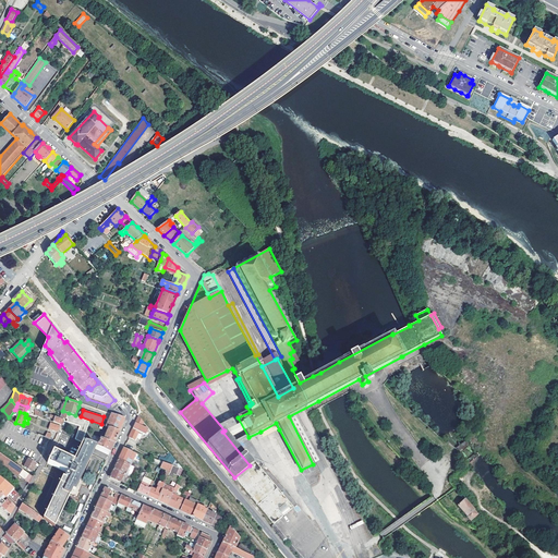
[(92,421),(81,416),(75,415),(69,413),(67,419),(68,420),(68,421),(80,425),(75,439),(82,441),(83,443),(92,421)]
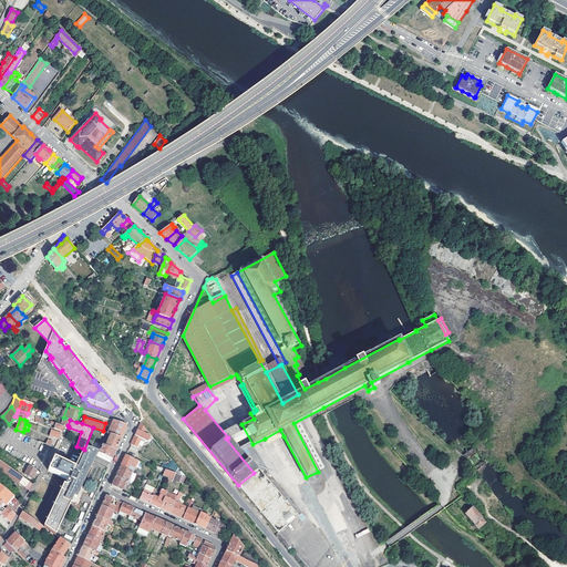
[(127,425),(113,420),(109,433),(111,434),(122,437),(124,431),(126,428),(127,425)]
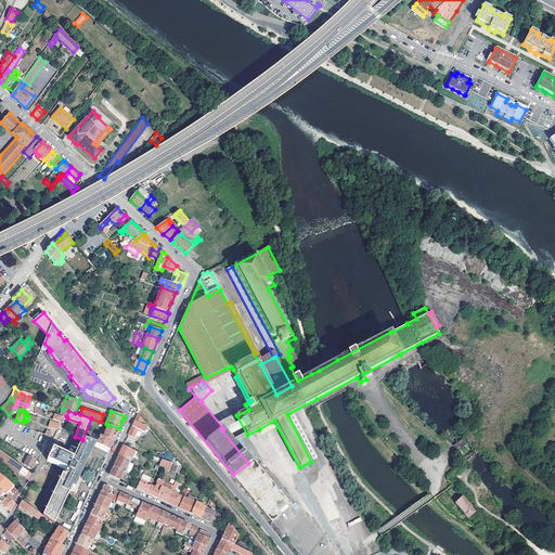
[(53,421),(61,423),(62,417),(50,413),(49,414),(50,415),(54,417),(53,421)]
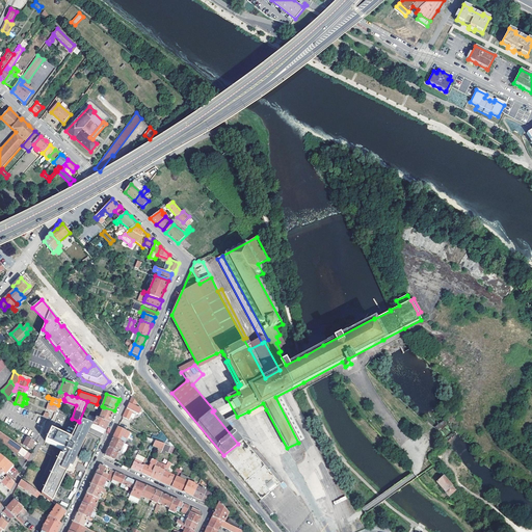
[(135,407),(134,406),(136,402),(132,397),(123,417),(128,420),(132,411),(133,413),(133,414),(134,415),(135,414),(138,415),(140,409),(137,407),(138,406),(136,406),(135,407)]
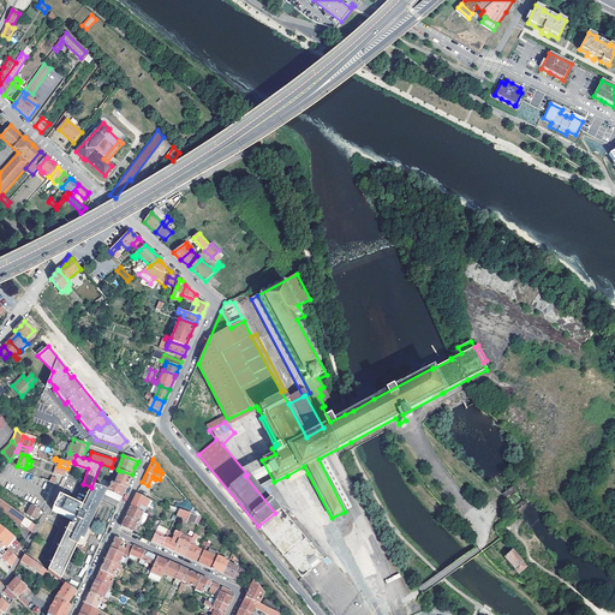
[(63,477),(66,470),(55,466),(53,473),(63,477)]
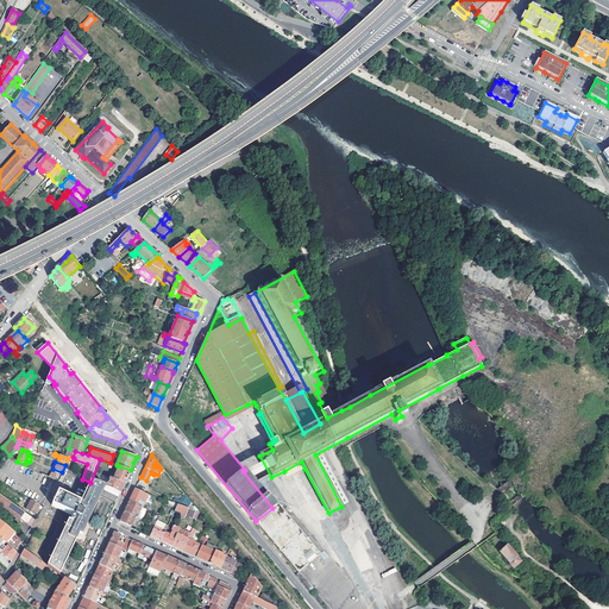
[(301,462),(284,471),(287,477),(305,469),(301,462)]
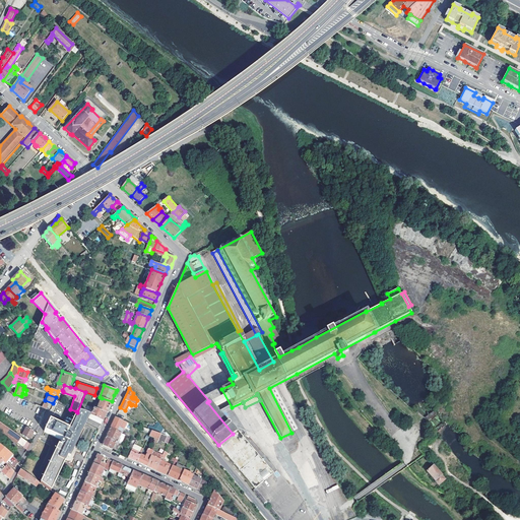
[(112,401),(102,398),(96,409),(107,412),(109,407),(112,401)]
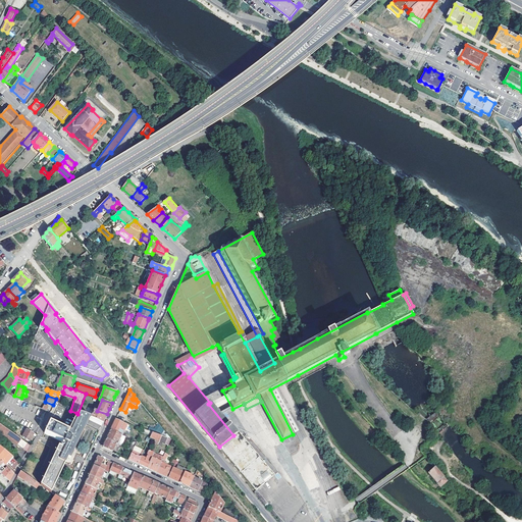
[(211,402),(210,403),(208,404),(233,435),(238,433),(238,432),(211,402)]
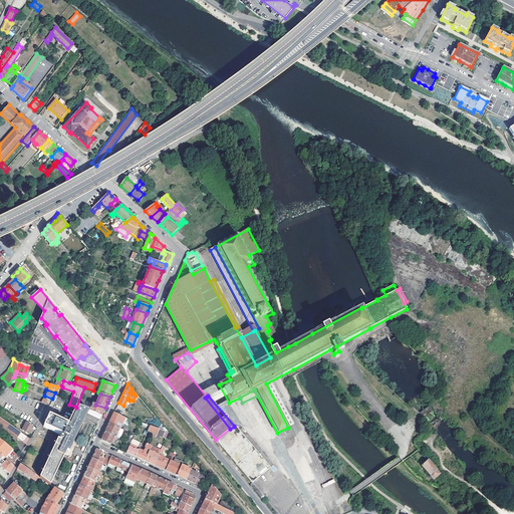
[(92,405),(88,412),(95,415),(95,414),(101,417),(102,415),(105,408),(95,405),(92,404),(92,405)]
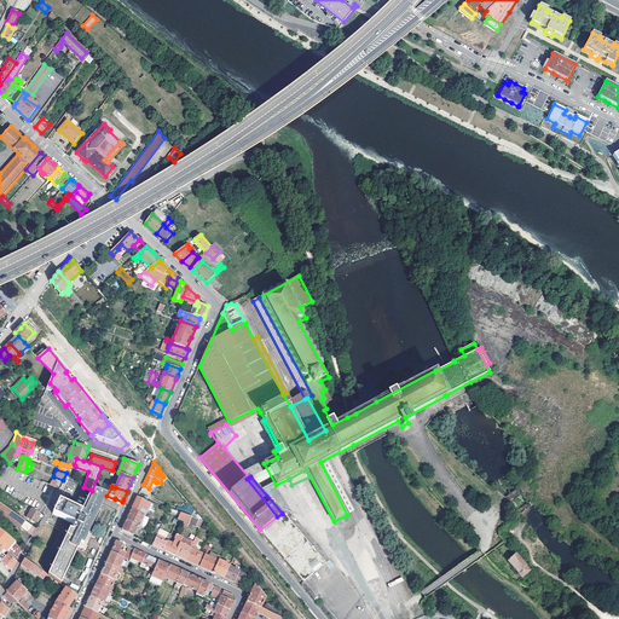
[(73,522),(47,576),(51,578),(61,584),(76,549),(85,554),(88,547),(86,545),(87,542),(88,538),(96,542),(98,534),(90,531),(103,501),(105,496),(104,495),(99,493),(93,491),(92,491),(91,490),(88,495),(82,509),(59,499),(53,514),(73,522)]
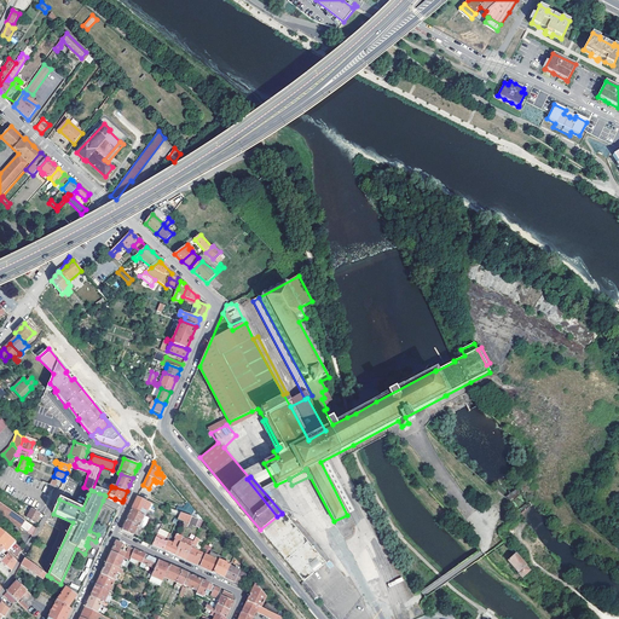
[(131,510),(145,516),(145,515),(151,504),(137,498),(136,501),(131,510)]
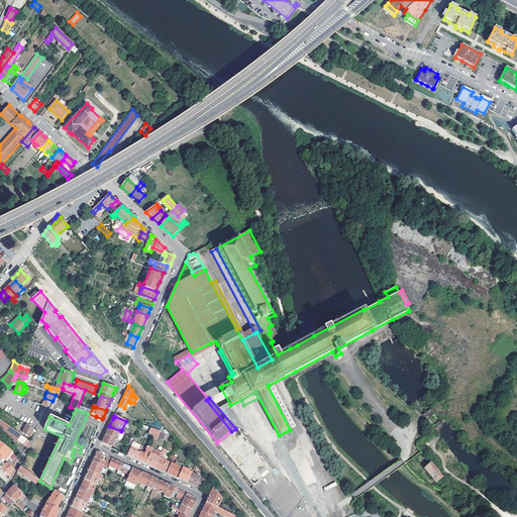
[(27,439),(0,419),(0,427),(23,445),(24,443),(27,439)]
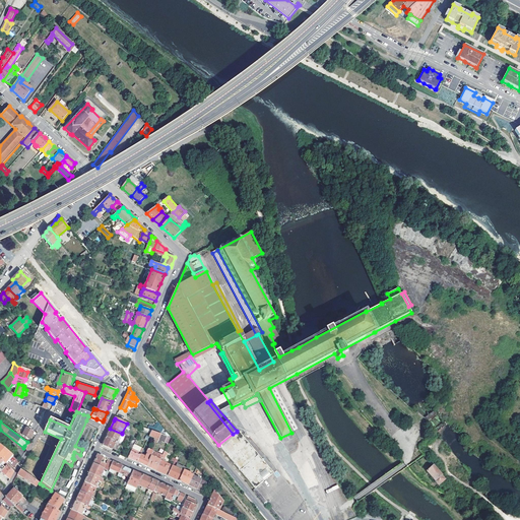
[(29,439),(34,431),(27,427),(22,436),(29,439)]
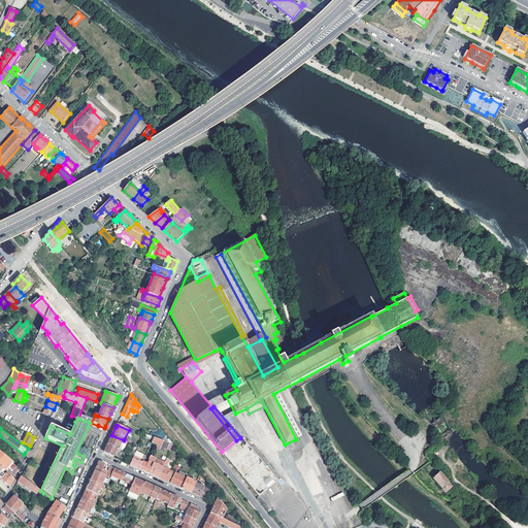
[(153,442),(155,437),(144,434),(142,437),(153,442)]
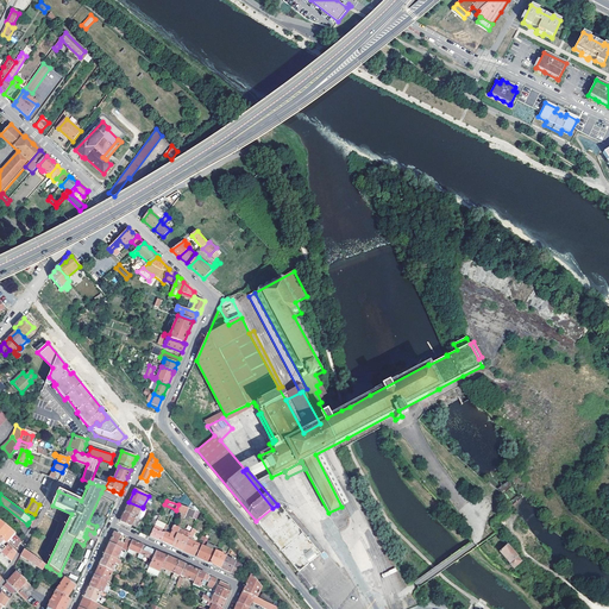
[(124,513),(136,518),(137,519),(138,516),(140,509),(144,510),(144,509),(143,508),(129,502),(127,506),(124,513)]
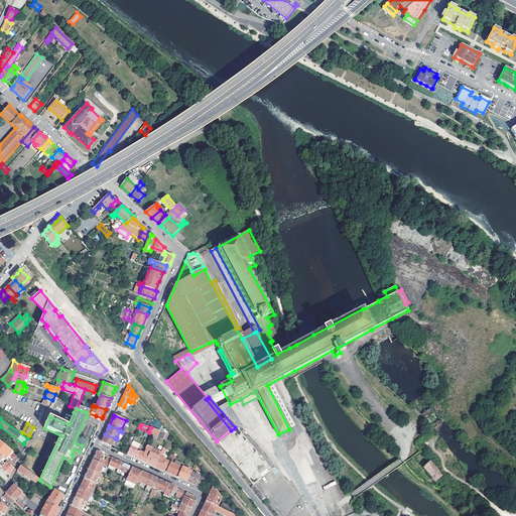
[(156,439),(160,430),(151,427),(149,432),(148,432),(153,434),(152,437),(156,439)]
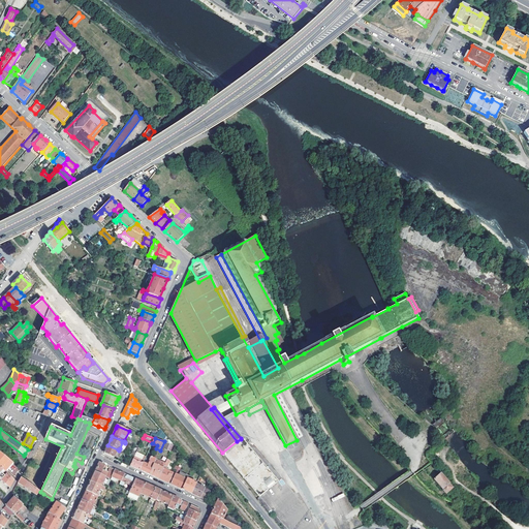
[(276,483),(241,439),(237,441),(222,453),(259,497),(276,483)]
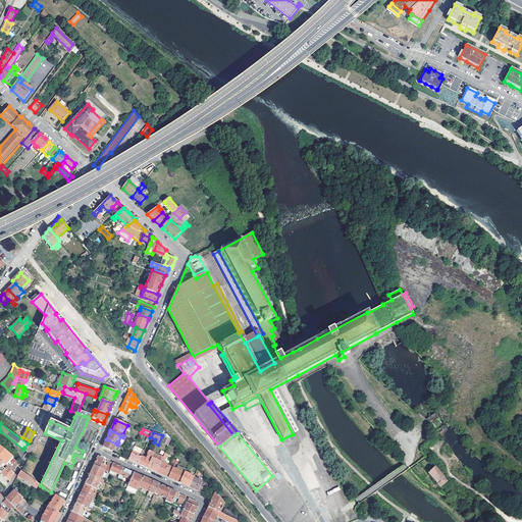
[(293,434),(281,439),(284,446),(296,439),(293,434)]
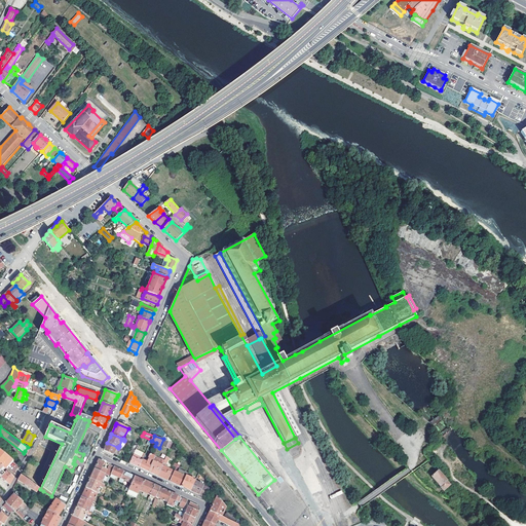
[(117,447),(107,443),(103,451),(113,455),(116,449),(117,447)]
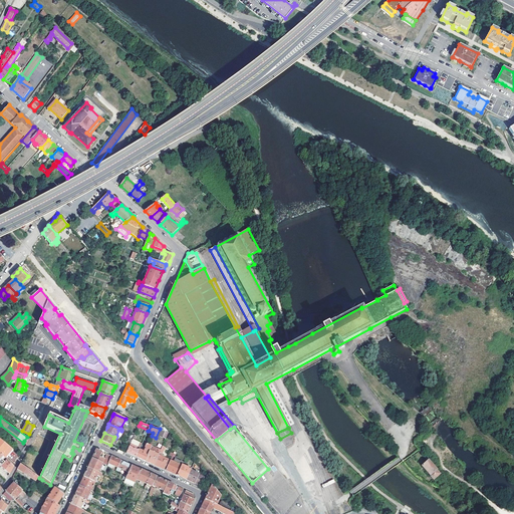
[(0,453),(5,458),(12,449),(0,440),(0,453)]
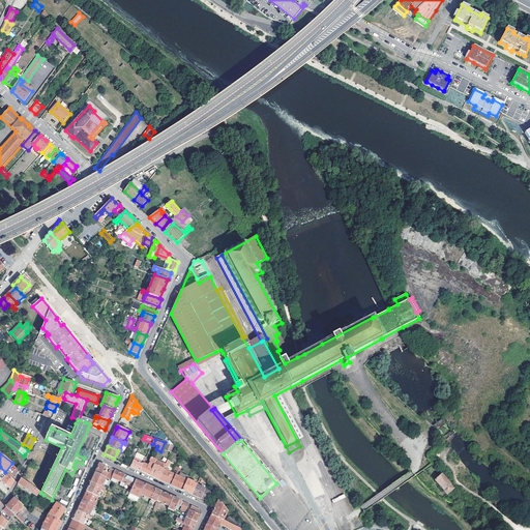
[(158,457),(156,455),(154,459),(151,458),(148,465),(144,463),(143,464),(142,464),(142,465),(143,465),(140,471),(142,472),(150,475),(154,464),(158,457)]
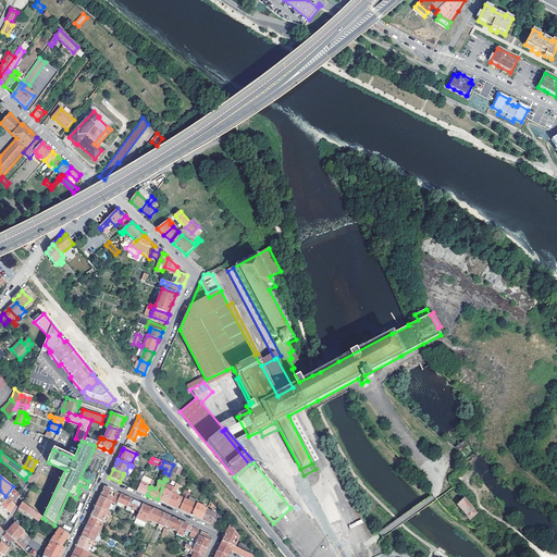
[(151,480),(150,481),(147,487),(140,484),(137,491),(139,491),(147,495),(150,489),(149,489),(149,487),(150,487),(151,486),(153,481),(151,480)]
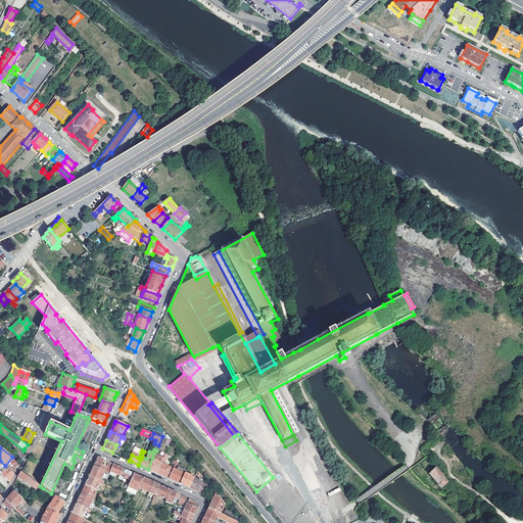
[(161,462),(156,473),(167,478),(172,468),(163,464),(164,461),(165,461),(168,456),(165,454),(161,462)]
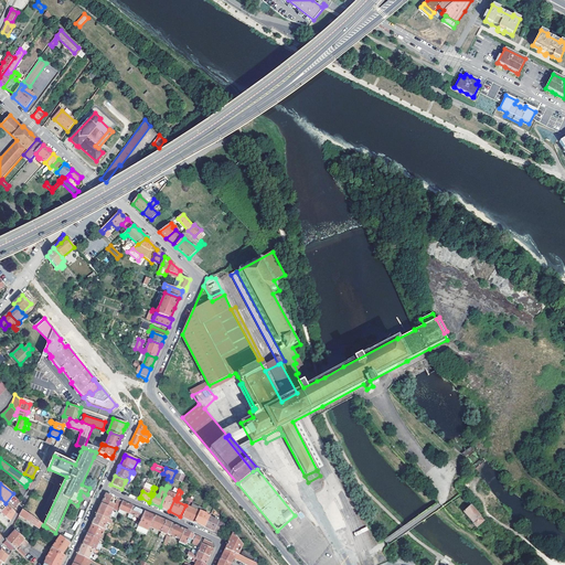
[(102,504),(113,510),(116,511),(117,512),(119,509),(123,502),(116,499),(115,501),(116,501),(115,505),(109,502),(113,497),(106,494),(102,504)]
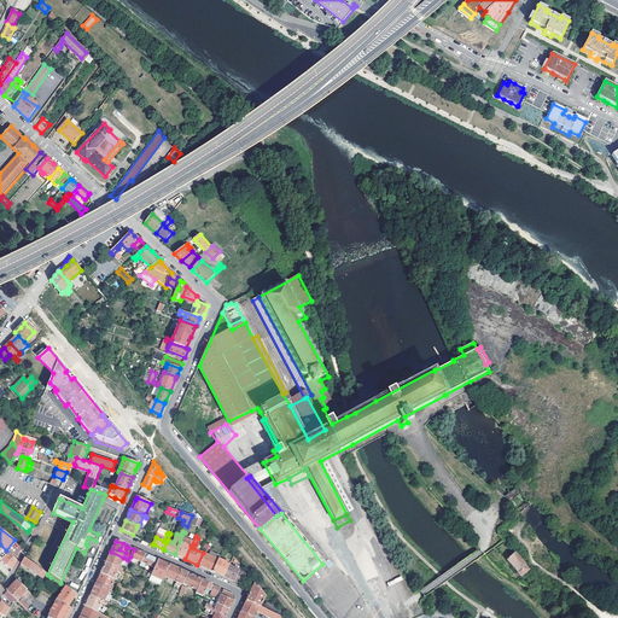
[(185,559),(191,546),(180,541),(175,554),(180,557),(185,559)]
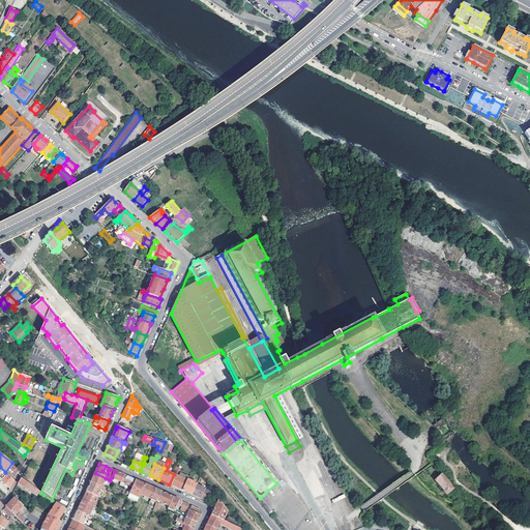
[(8,471),(16,476),(20,470),(12,465),(8,471)]
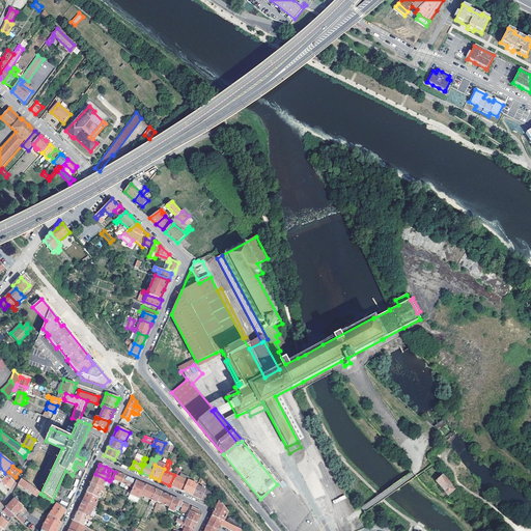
[(0,480),(10,490),(15,481),(7,475),(5,477),(3,476),(5,473),(0,468),(0,480)]
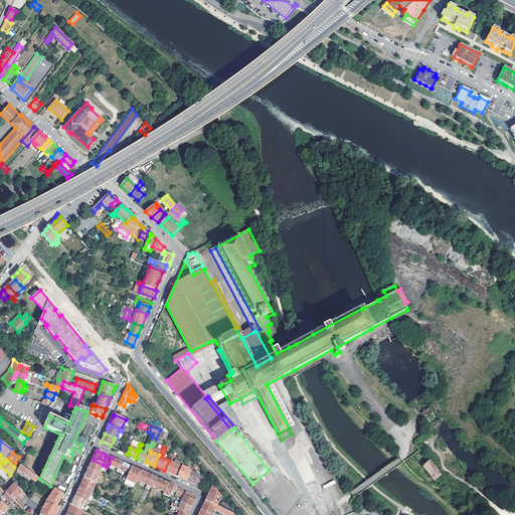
[(177,477),(182,467),(172,463),(174,460),(176,456),(174,455),(172,459),(166,472),(175,475),(177,477)]
